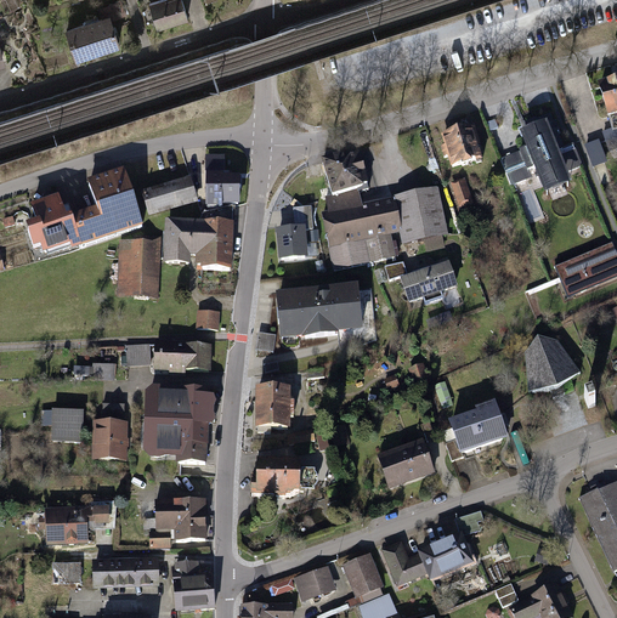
[(147,0),(156,26),(187,17),(182,0),(147,0)]
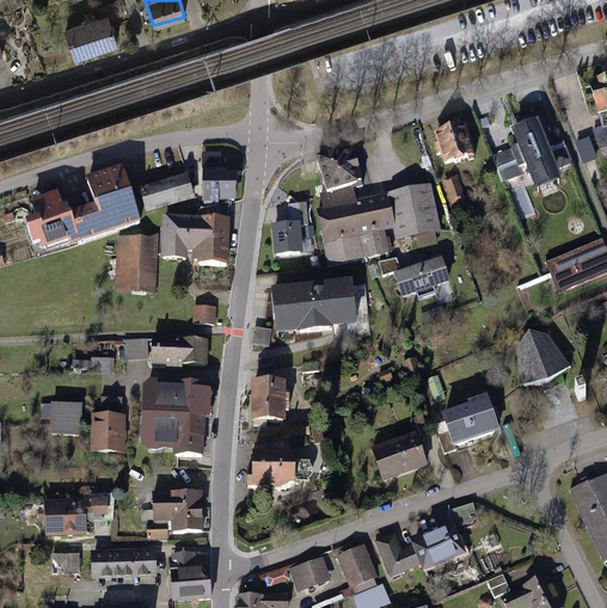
[(106,11),(63,25),(73,56),(117,42),(106,11)]
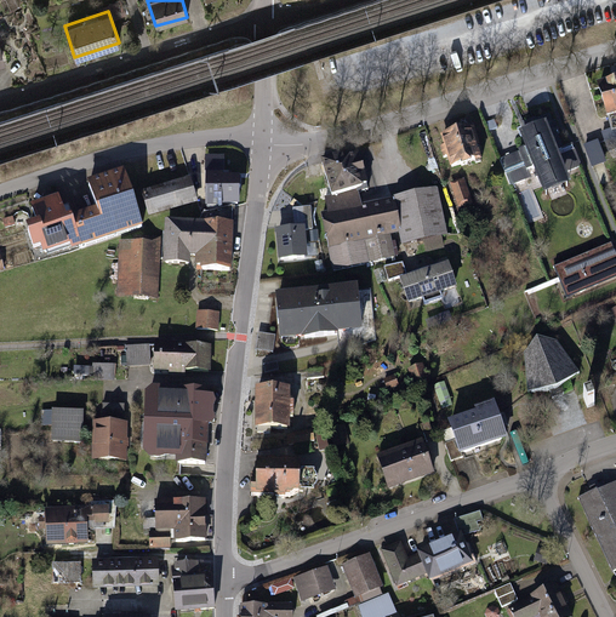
[(338,75),(332,60),(326,62),(331,78),(338,75)]
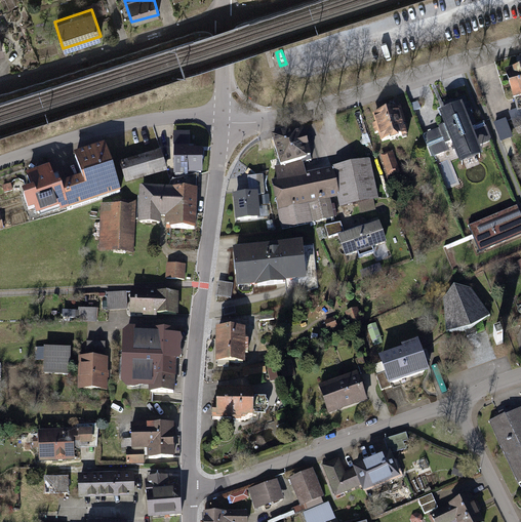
[(520,63),(506,68),(517,108),(520,106),(520,63)]
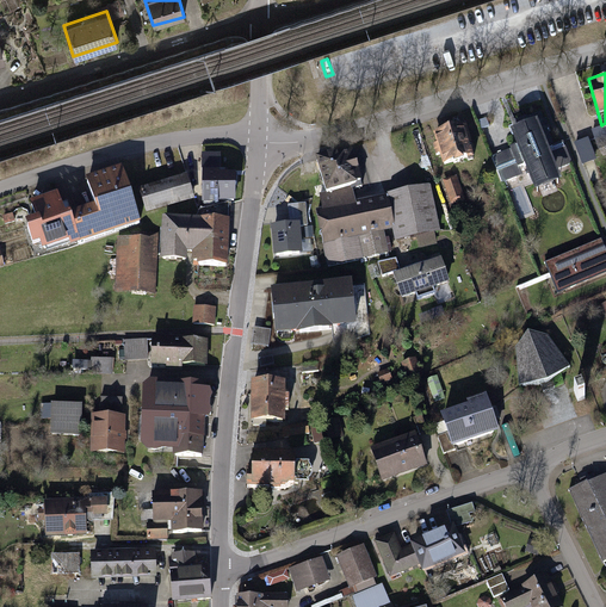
[(518,141),(488,153),(499,178),(520,169),(518,165),(530,160),(540,187),(564,178),(539,117),(513,128),(518,141)]
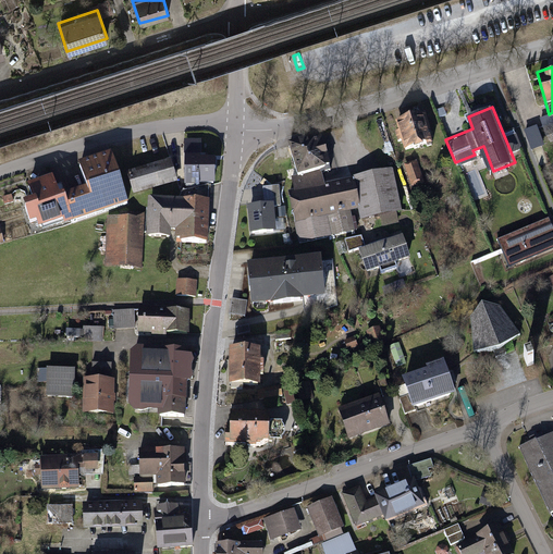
[(426,112),(397,119),(404,146),(432,139),(426,112)]
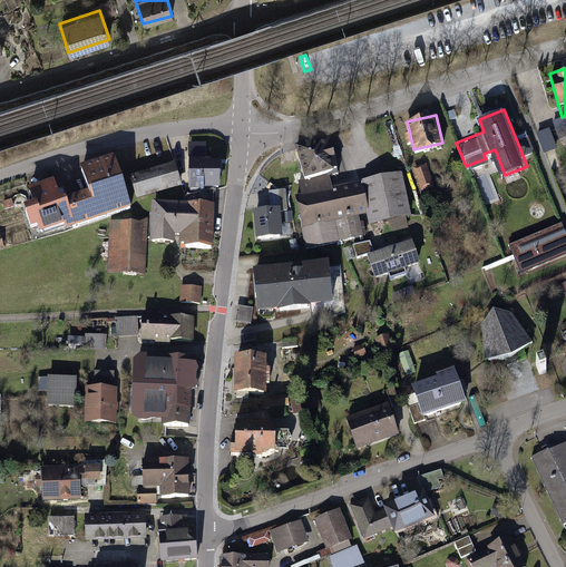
[(534,132),(542,153),(555,147),(547,127),(534,132)]
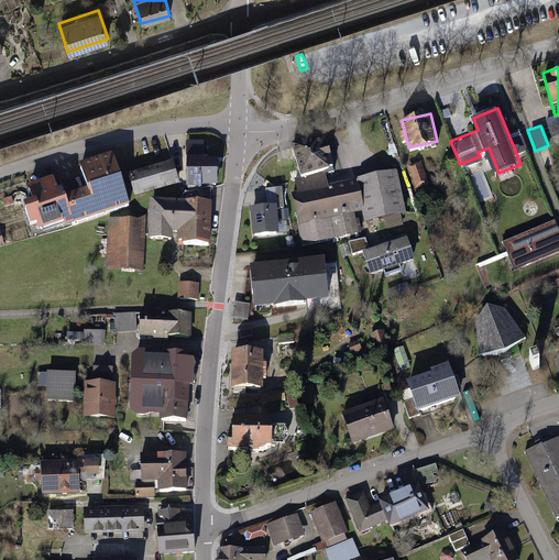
[(303,175),(324,171),(335,167),(328,135),(295,142),(303,175)]
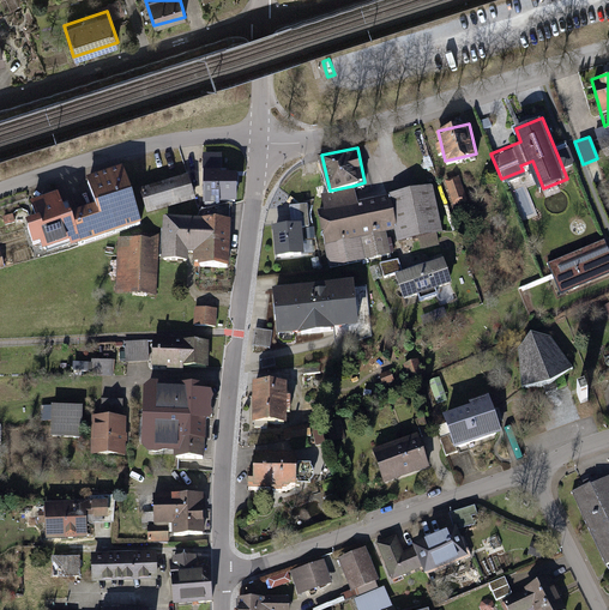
[(61,206),(73,240),(74,242),(142,219),(122,165),(88,177),(94,195),(61,206)]
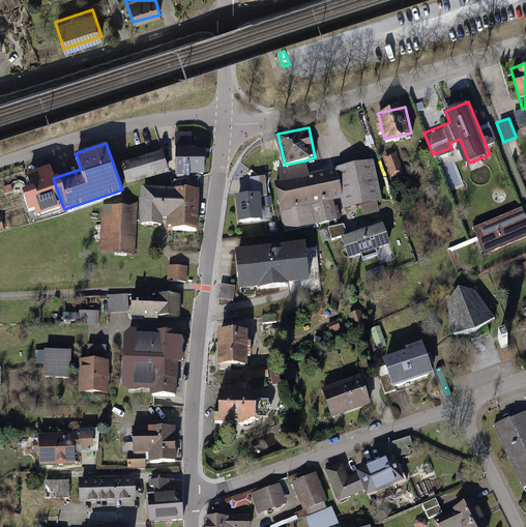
[(192,145),(175,144),(175,173),(190,174),(190,171),(205,172),(205,149),(192,148),(192,145)]
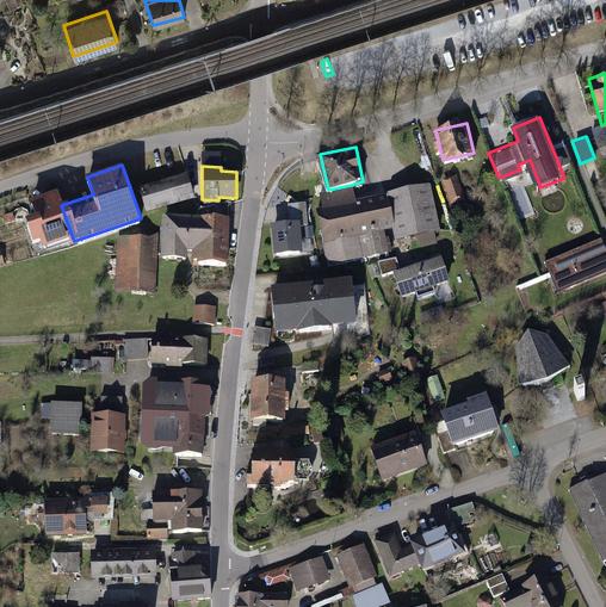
[(185,171),(138,186),(147,210),(192,194),(185,171)]
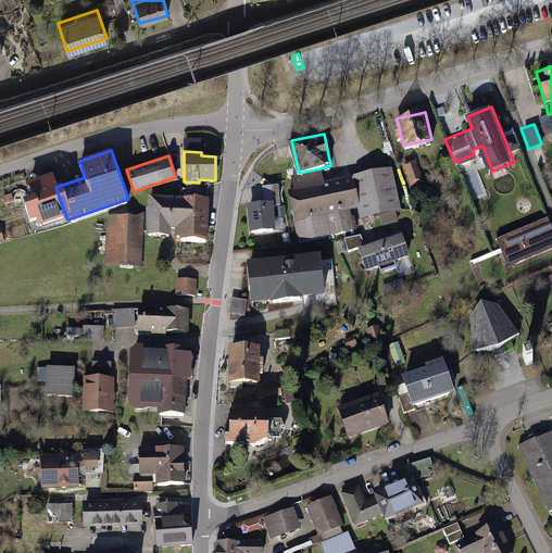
[(414,156),(401,160),(408,180),(421,177),(414,156)]
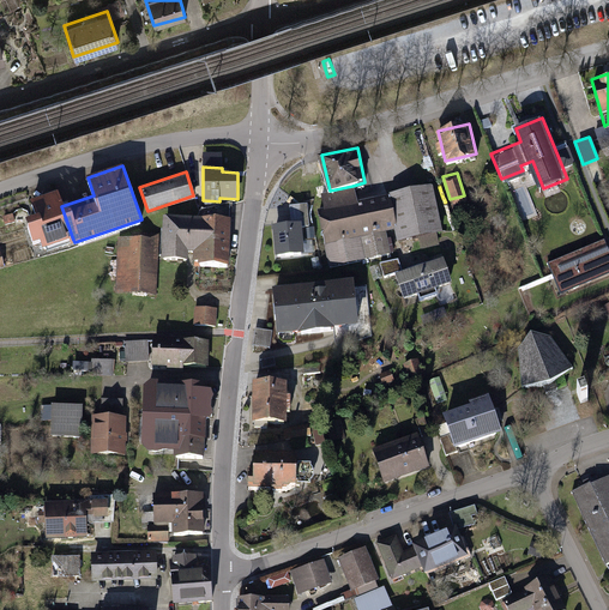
[(378,195),(385,229),(393,227),(397,240),(416,236),(442,230),(432,183),(378,195)]
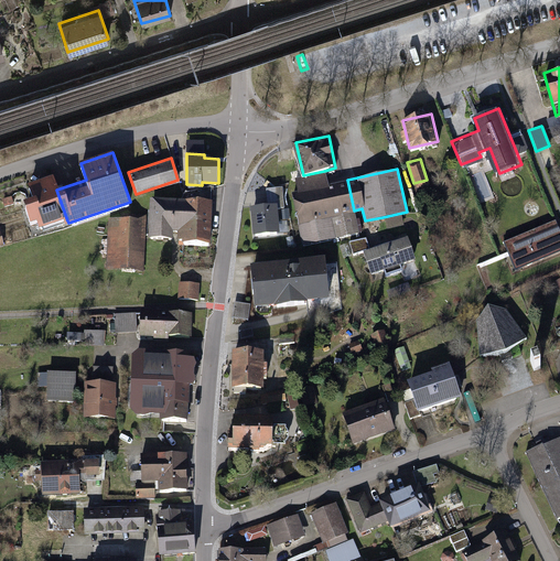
[(324,171),(303,175),(291,177),(294,191),(290,192),(301,244),(358,230),(354,211),(347,180),(327,184),(324,171)]
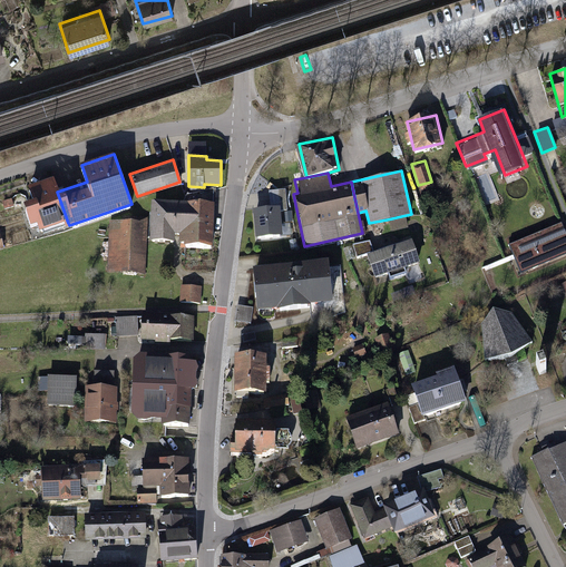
[(68,223),(57,192),(54,181),(31,188),(37,205),(28,207),(35,227),(40,225),(42,232),(68,223)]
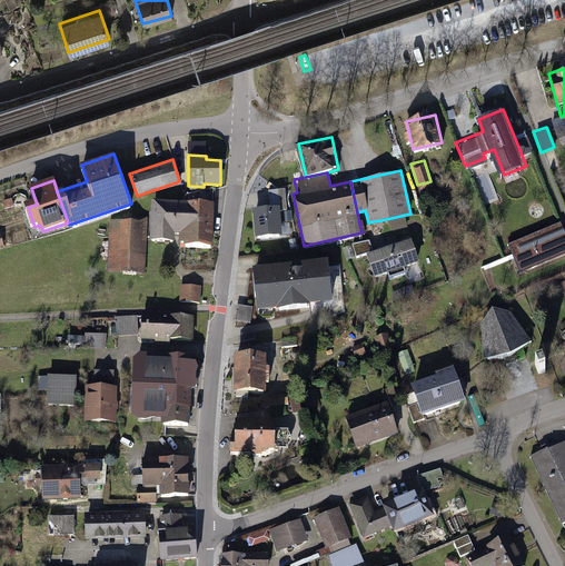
[(8,197),(0,198),(2,206),(10,204),(8,197)]
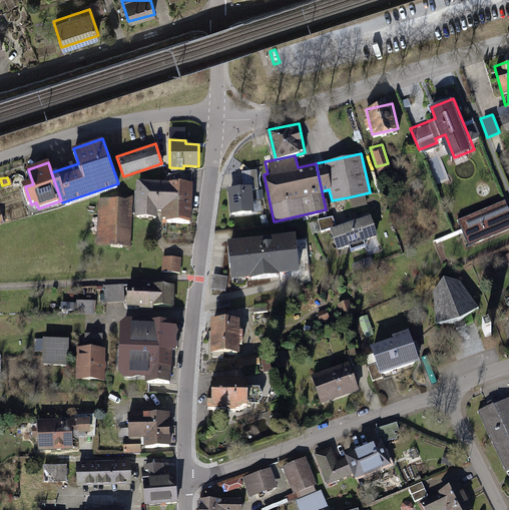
[(193,182),(136,180),(135,214),(157,215),(157,208),(162,208),(162,217),(192,218),(193,182)]
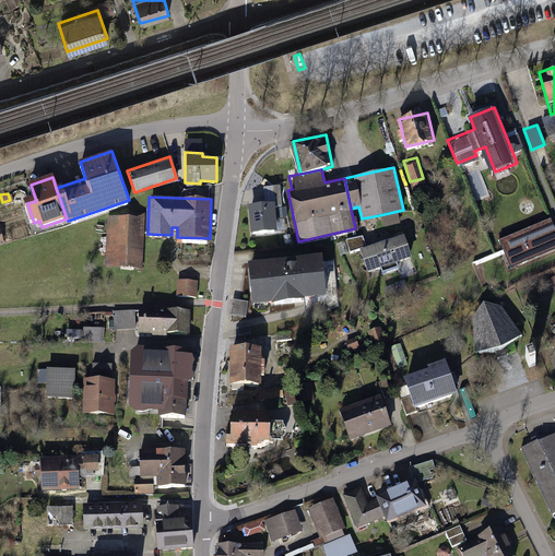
[(270,205),(245,208),(248,235),(273,233),(270,205)]
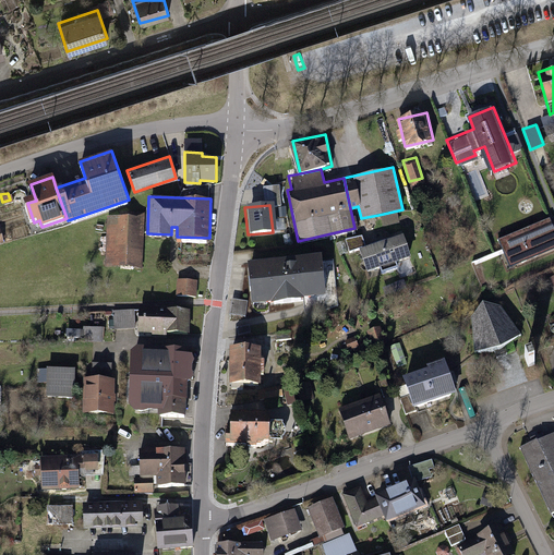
[(140,214),(104,214),(104,261),(139,262),(140,214)]
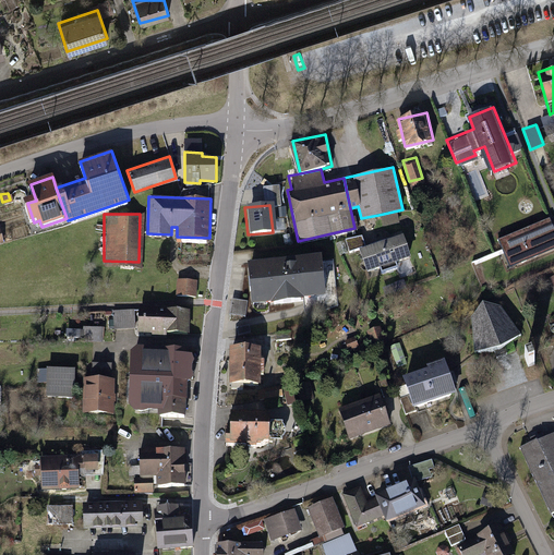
[(553,233),(545,215),(494,237),(505,263),(553,241),(553,233)]
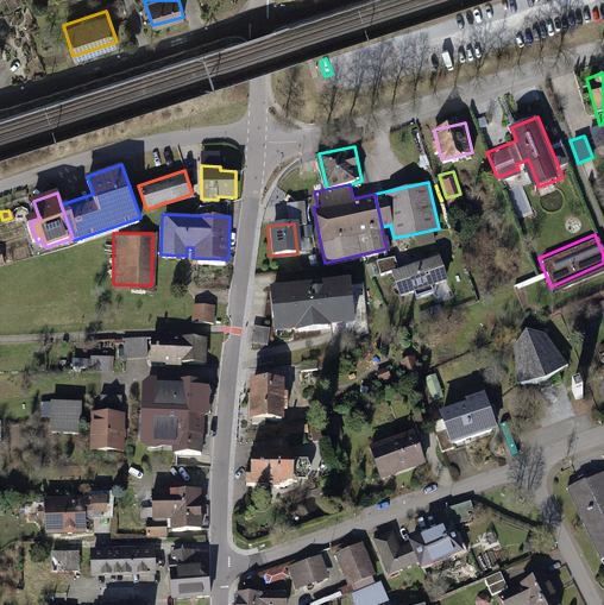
[(391,253),(372,258),(377,272),(395,268),(391,253)]
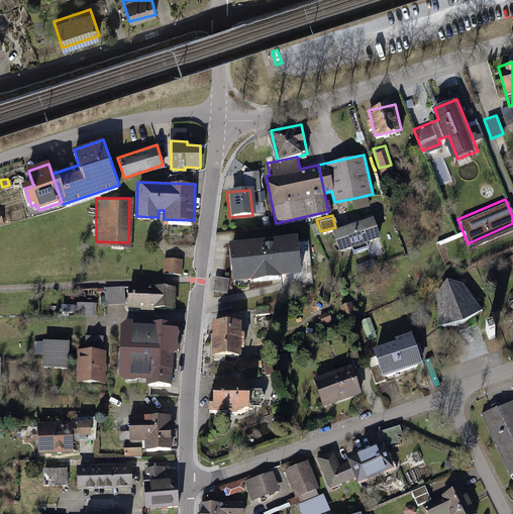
[(374,217),(333,230),(339,249),(350,245),(351,249),(365,244),(364,241),(380,235),(374,217)]
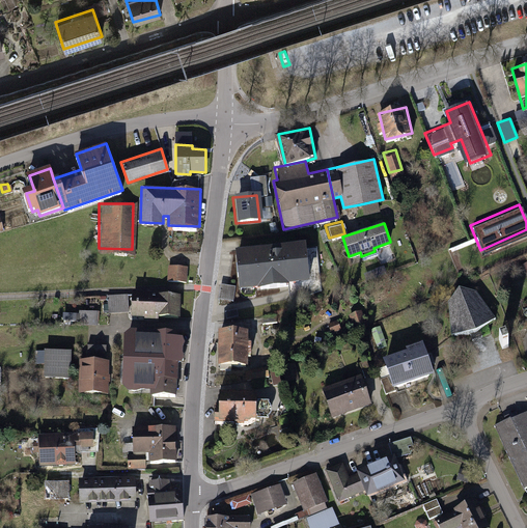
[(299,234),(233,240),(234,281),(302,276),(299,234)]
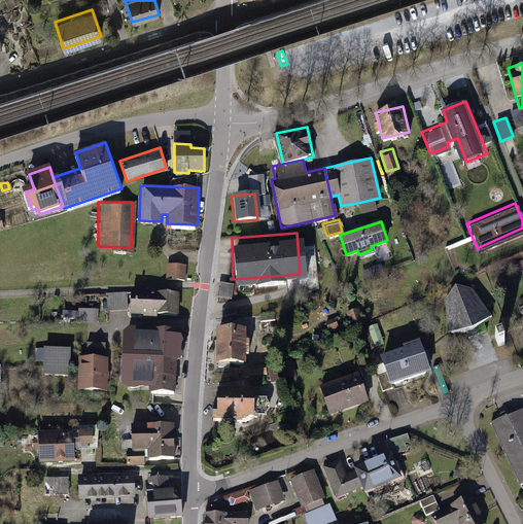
[(183,263),(165,263),(165,279),(183,279),(183,263)]
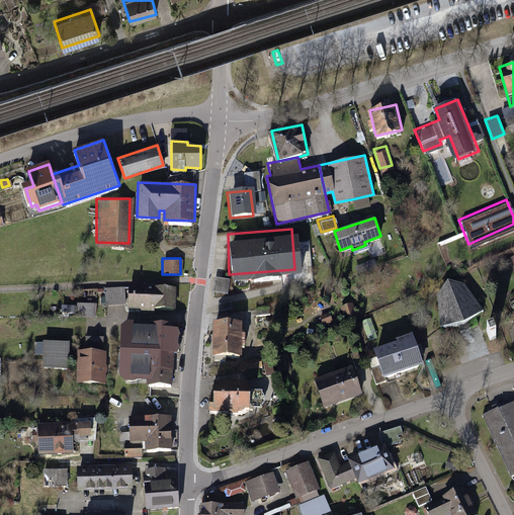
[(213,276),(211,289),(226,291),(228,277),(213,276)]
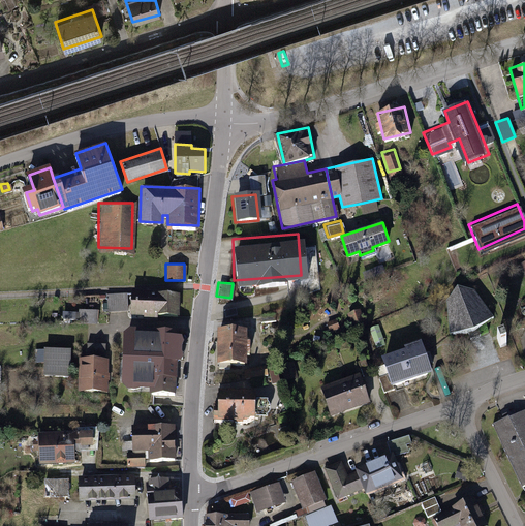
[(455,285),(442,297),(446,334),(479,331),(496,317),(471,287),(455,285)]
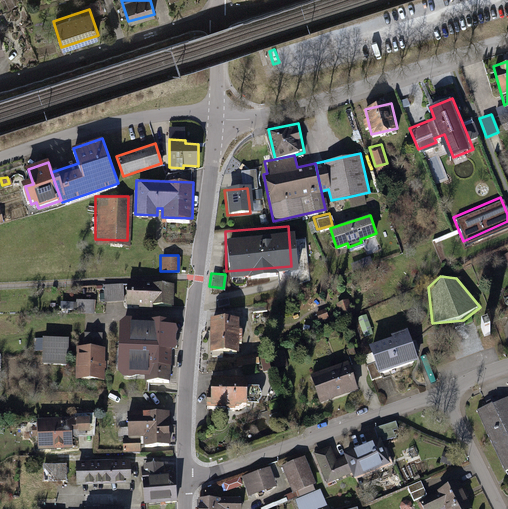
[(172,281),(126,280),(125,303),(171,304),(172,281)]
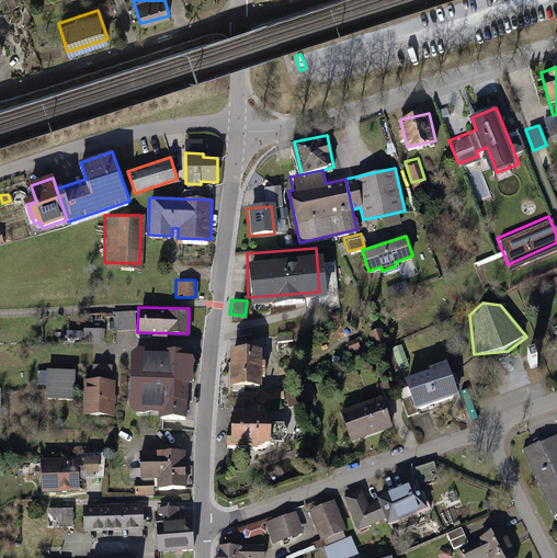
[(134,308),(112,309),(113,328),(134,328),(134,308)]
